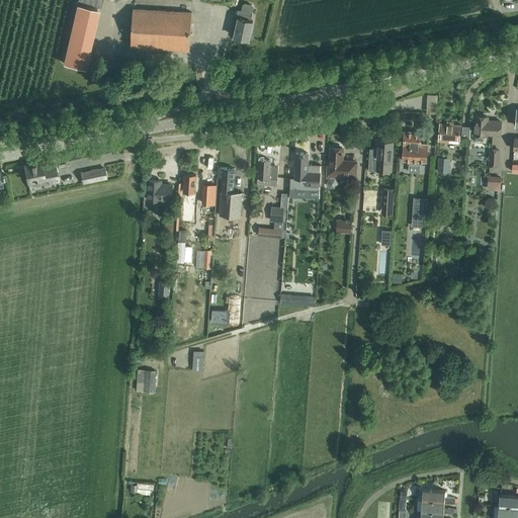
[(239,18),(235,36),(234,39),(242,41),(243,38),(249,39),(253,20),(251,20),(254,7),(252,4),(246,3),(243,4),(242,10),(239,9),(237,17),(239,18)]
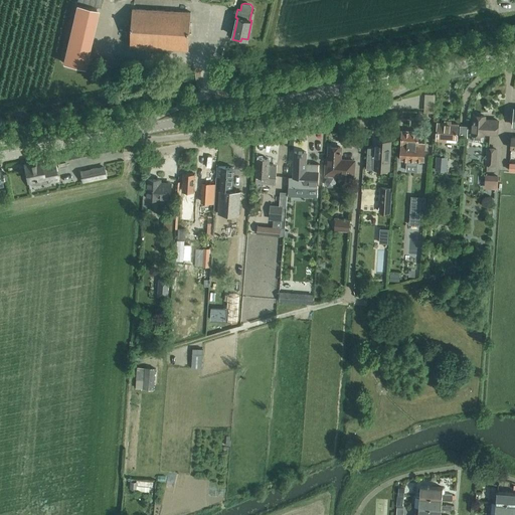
[(83,64),(97,8),(76,4),(63,62),(82,67),(83,64)]
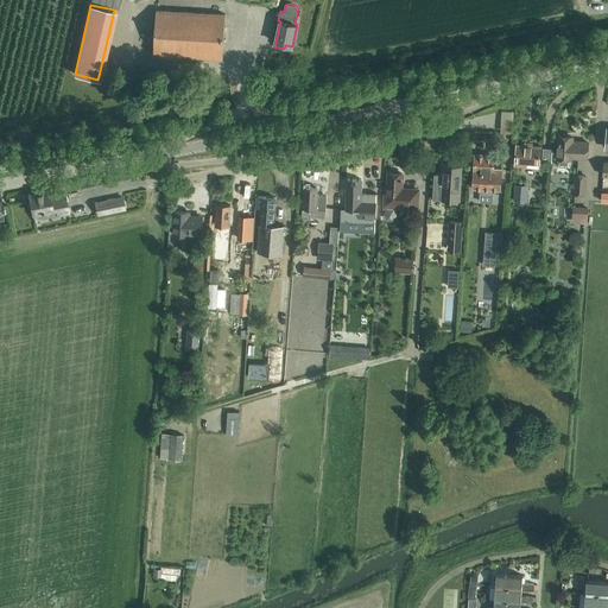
[(222,58),(226,14),(157,10),(153,54),(222,58)]
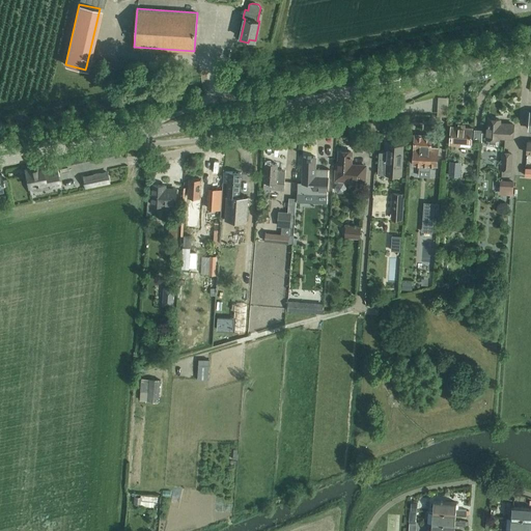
[(449,98),(438,98),(437,115),(448,116),(449,98)]
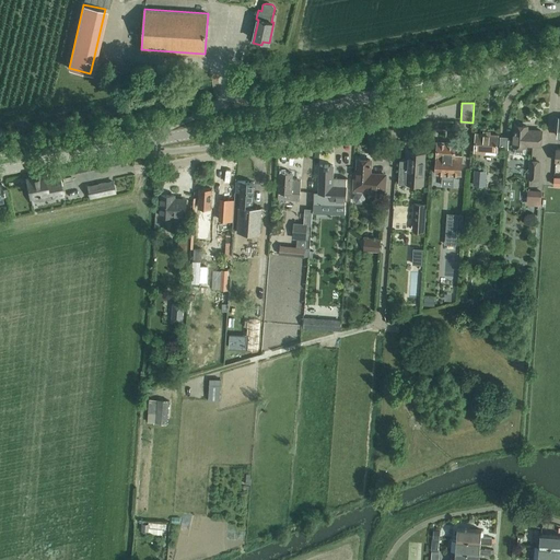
[(515,125),(513,146),(513,153),(525,154),(526,144),(540,146),(541,131),(527,130),(527,126),(515,125)]
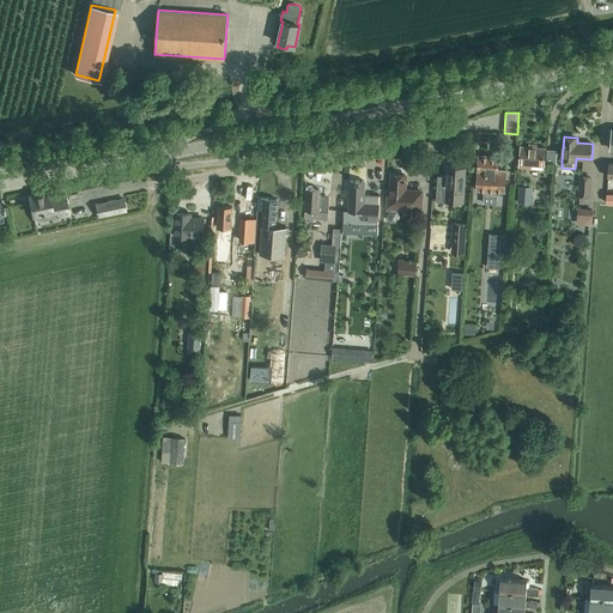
[(520,168),(532,169),(544,169),(545,147),(536,147),(536,145),(529,144),(529,146),(521,146),(520,168)]
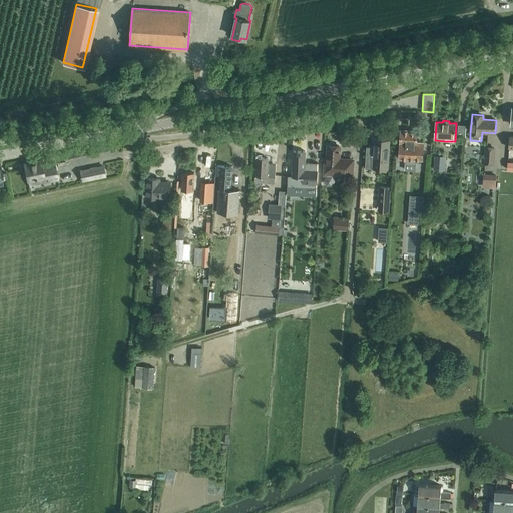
[(466,125),(458,124),(458,137),(465,137),(466,125)]
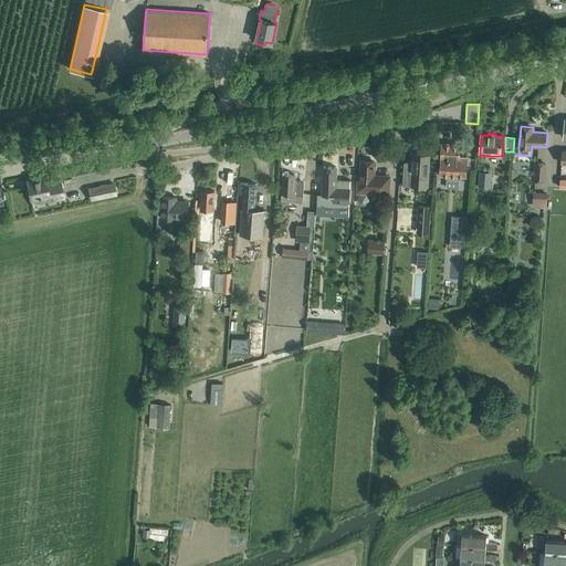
[(441,168),(440,176),(448,176),(447,188),(458,189),(459,177),(465,177),(467,158),(460,158),(460,146),(460,144),(459,143),(442,143),(442,145),(441,157),(441,168)]
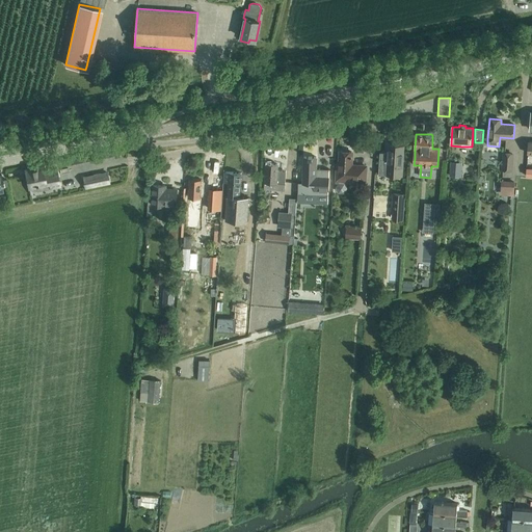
[(402,176),(402,166),(404,145),(388,144),(388,153),(380,153),(379,175),(402,176)]
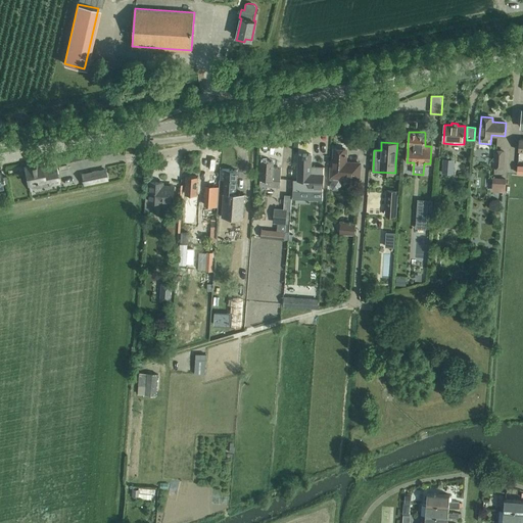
[(331,168),(330,179),(333,180),(330,184),(333,189),(338,190),(341,185),(339,180),(352,181),(352,180),(352,178),(359,178),(359,177),(360,162),(345,161),(346,149),(343,149),(334,149),(333,167),(333,168),(331,168)]
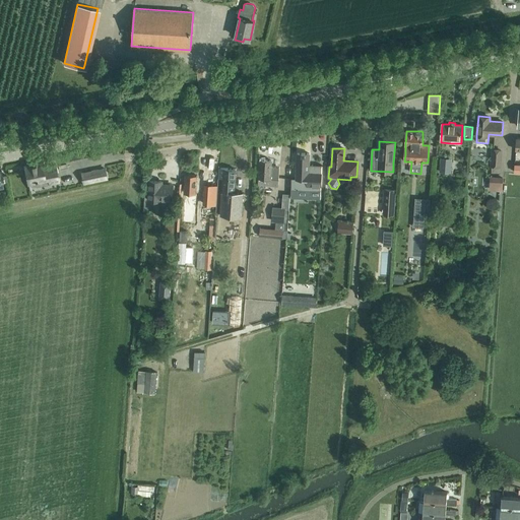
[(501,150),(493,150),(492,165),(500,166),(501,150)]
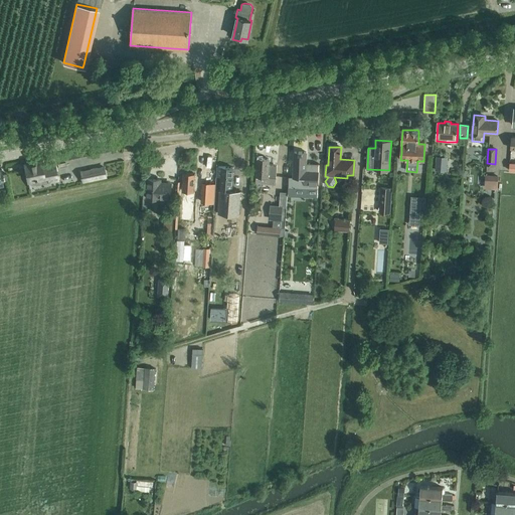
[(289,176),(288,196),(289,196),(289,195),(318,197),(318,189),(319,169),(319,164),(306,163),(307,152),(294,152),(293,176),(289,176)]
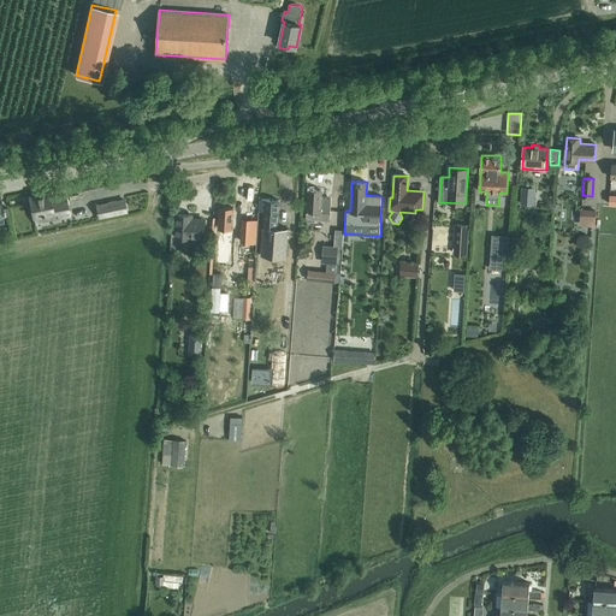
[(522,185),(521,203),(533,205),(534,187),(522,185)]
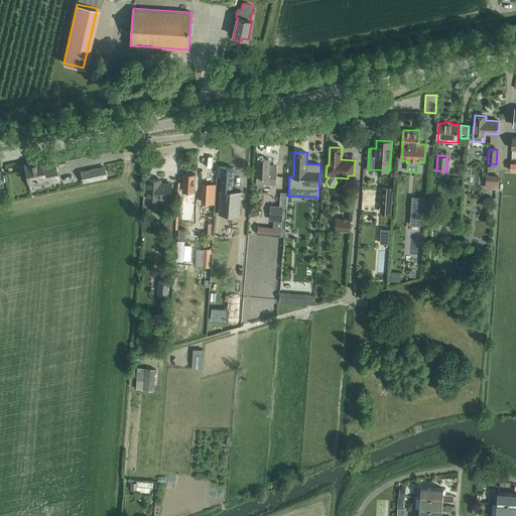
[(259,159),(257,182),(276,183),(277,165),(269,165),(270,160),(259,159)]
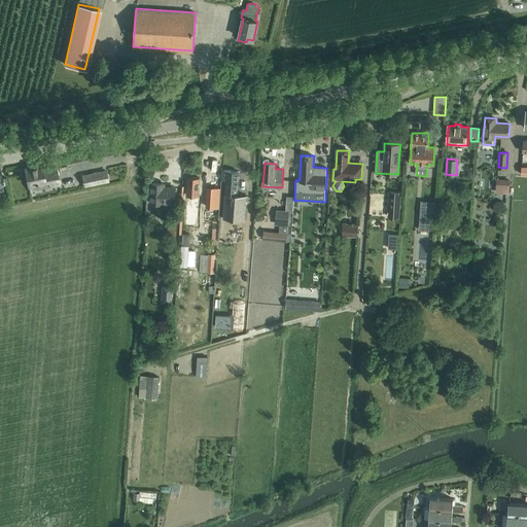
[(41,164),(25,167),(28,185),(49,181),(50,185),(58,184),(55,166),(42,169),(41,164)]
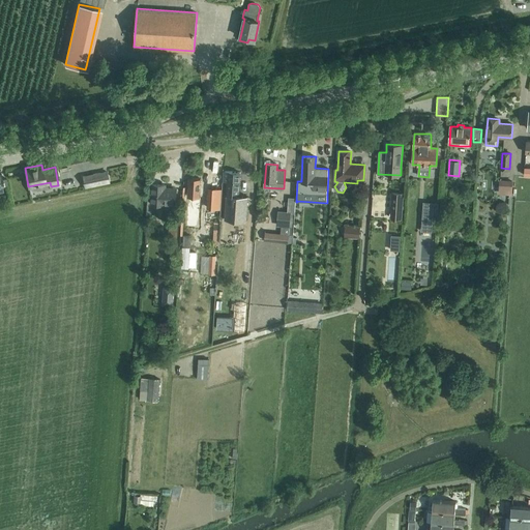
[(107,172),(83,177),(85,187),(109,182),(107,172)]
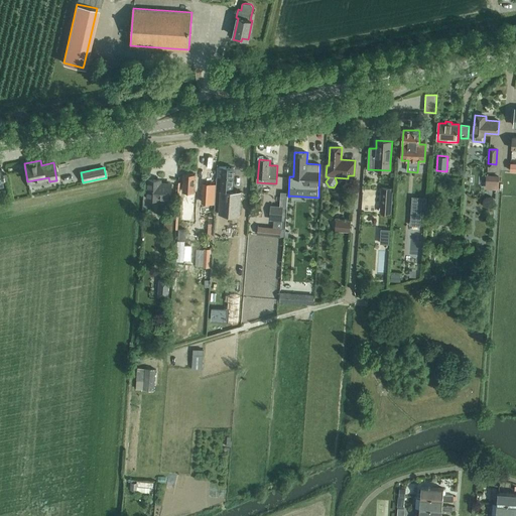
[(219,167),(218,177),(222,177),(219,215),(239,216),(241,190),(232,189),(234,168),(219,167)]
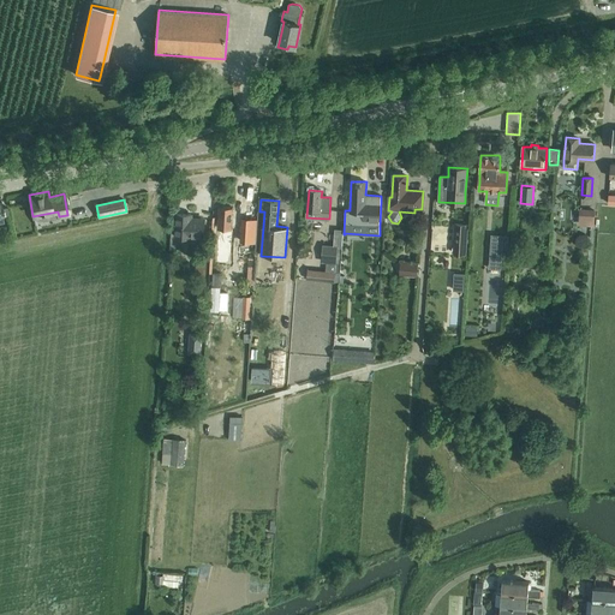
[(220,206),(219,230),(231,230),(233,207),(220,206)]
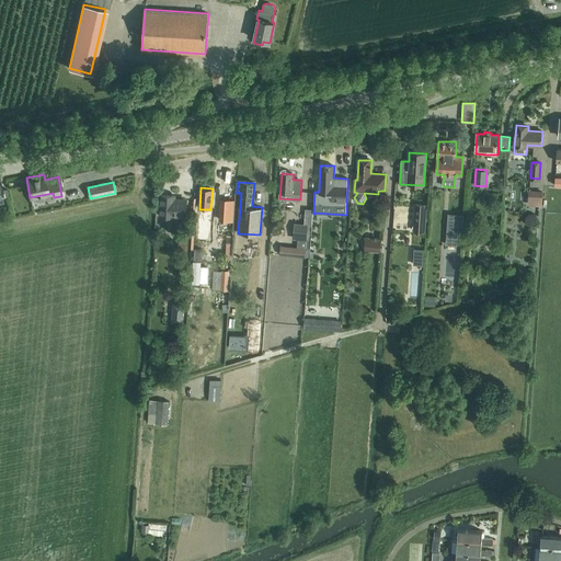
[(544,191),(528,190),(527,205),(542,206),(544,191)]
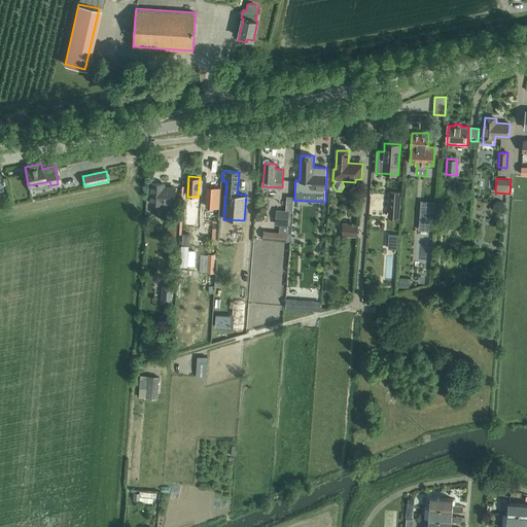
[(164,187),(164,184),(152,183),(151,203),(175,204),(176,187),(164,187)]
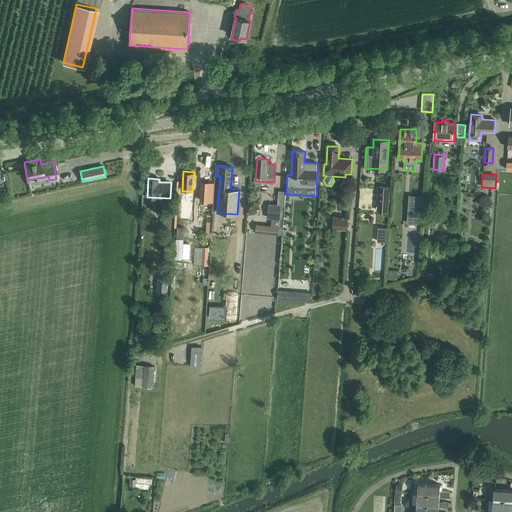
[(201,181),(200,201),(213,202),(215,182),(201,181)]
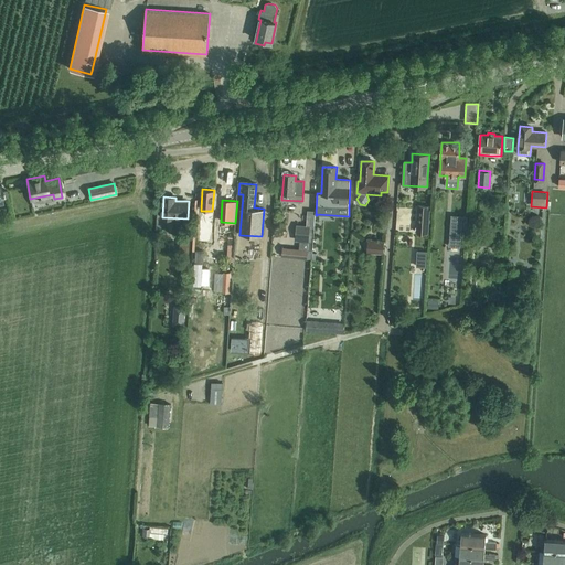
[(429,206),(417,205),(416,233),(427,234),(429,206)]
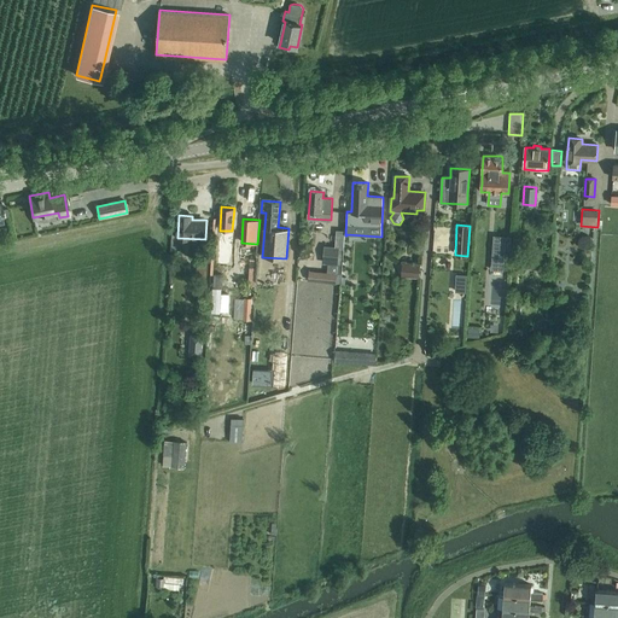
[(324,245),(322,263),(328,264),(327,272),(342,274),(344,248),(345,231),(337,229),(336,246),(324,245)]
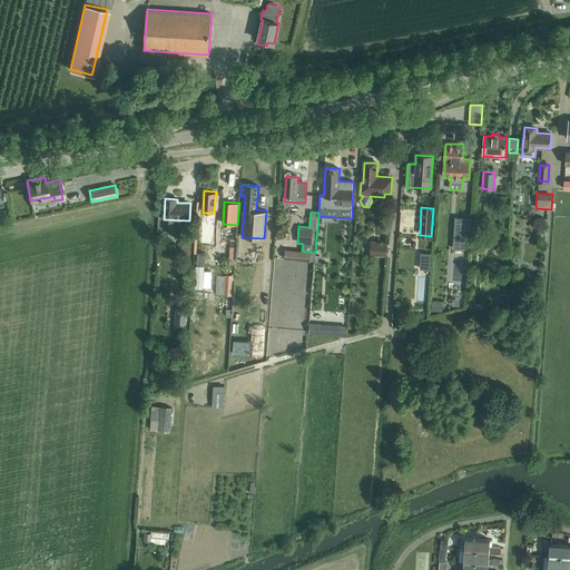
[(453,236),(453,249),(470,251),(471,237),(471,235),(472,218),(455,217),(453,236)]
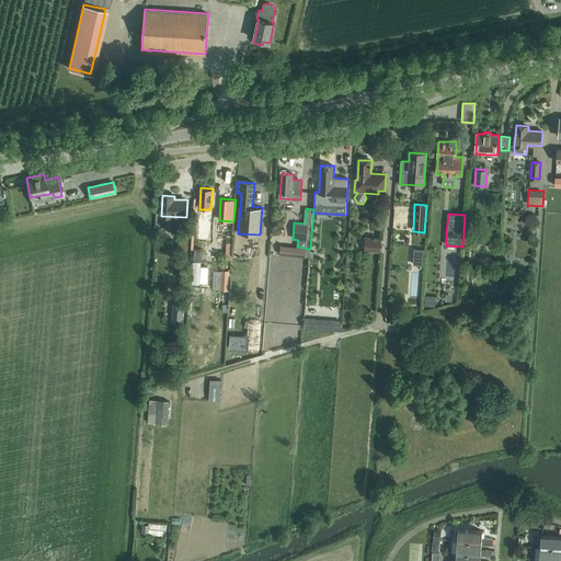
[(190,236),(180,236),(179,251),(181,251),(180,254),(186,255),(186,252),(189,252),(190,236)]
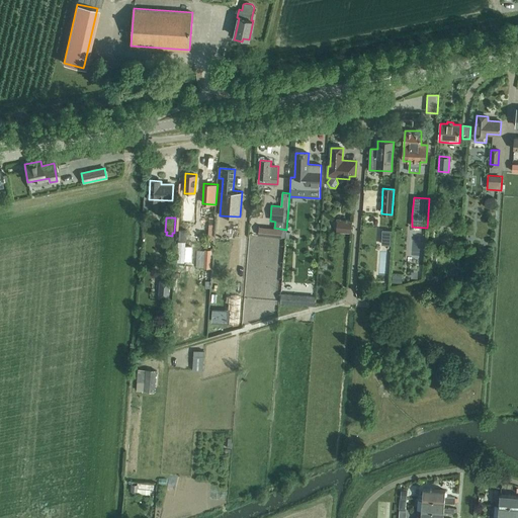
[(337,231),(350,232),(351,222),(338,221),(337,231)]
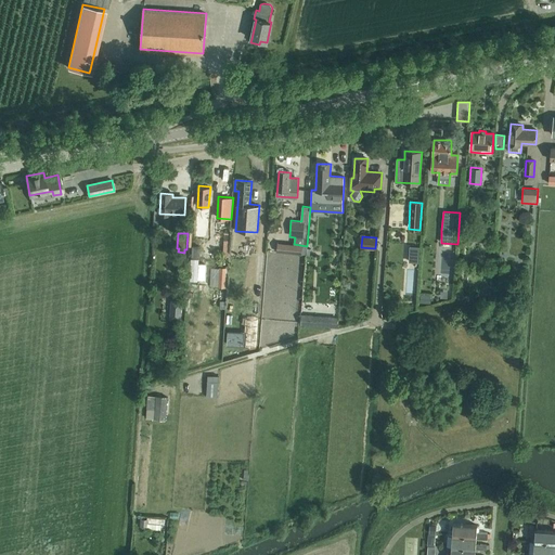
[(278,243),(276,253),(306,256),(306,255),(306,248),(307,246),(294,244),(278,243)]
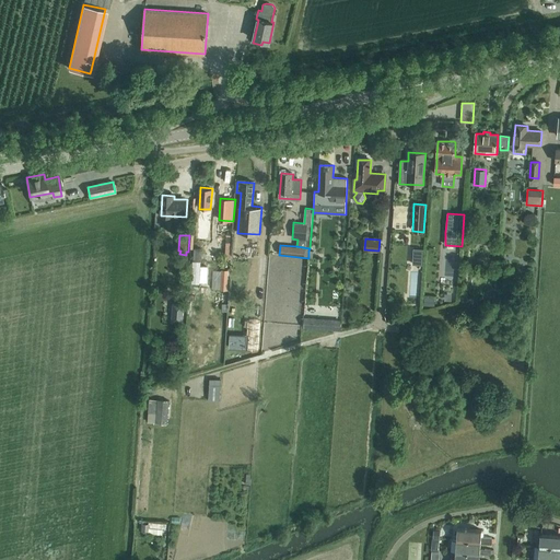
[(194,248),(194,259),(202,260),(202,248),(194,248)]
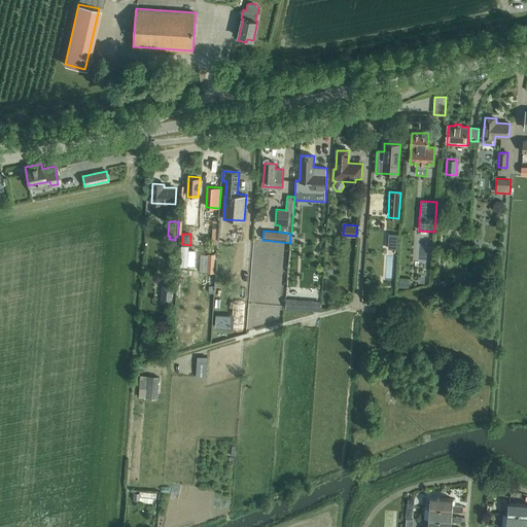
[(397,249),(398,235),(389,234),(388,249),(397,249)]
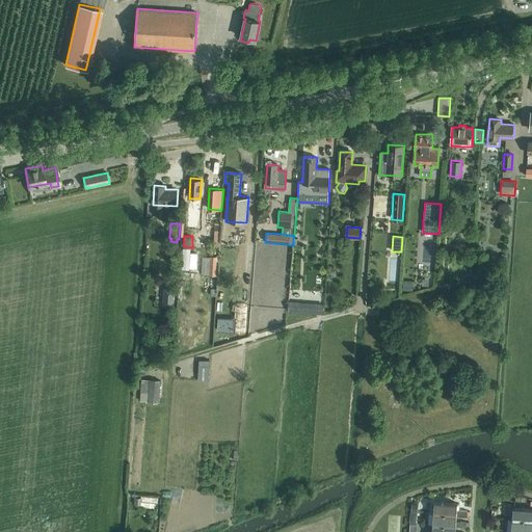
[(203,257),(202,274),(209,274),(210,259),(211,258),(203,257)]
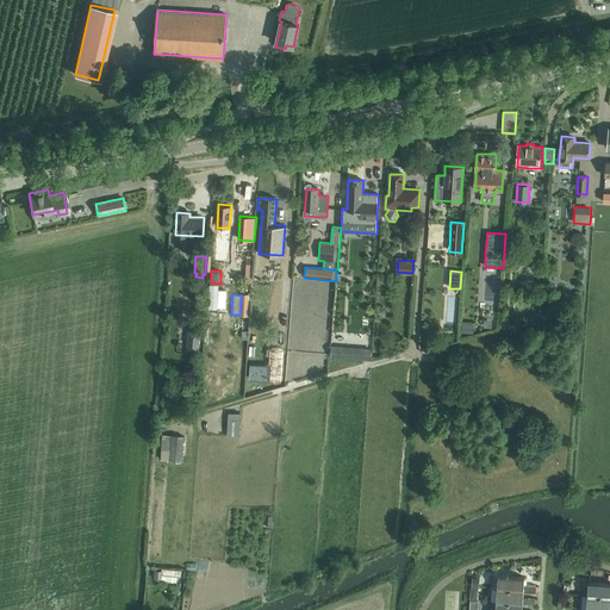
[(240,315),(240,316),(249,317),(250,294),(242,294),(242,296),(241,297),(240,315)]
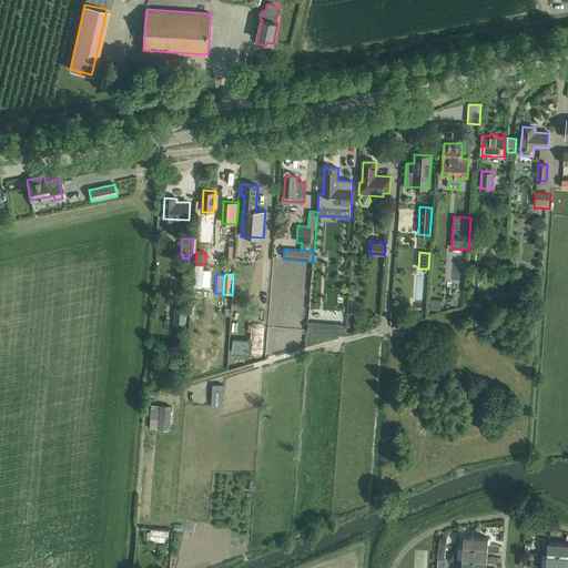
[(440,302),(430,302),(430,311),(440,311),(440,302)]
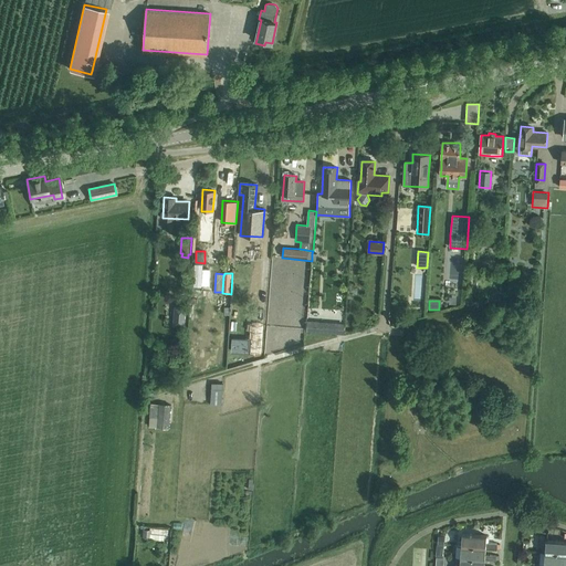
[(175,306),(173,326),(185,326),(186,307),(175,306)]
